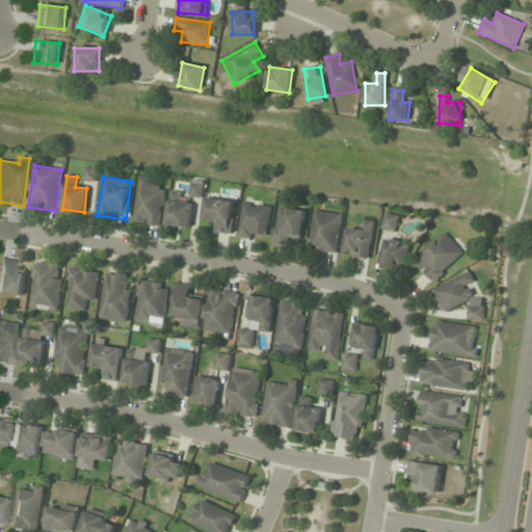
[(133,223),(160,227),(165,188),(154,187),(155,179),(140,177),(133,223)]
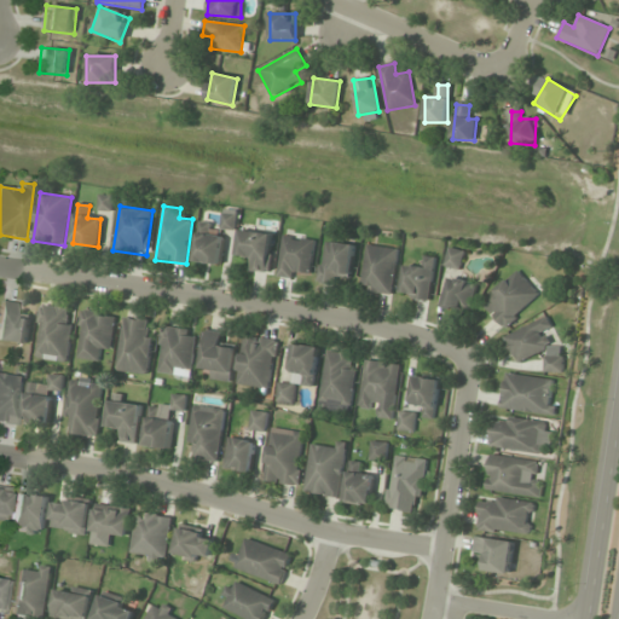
[(212,225),(202,224),(194,261),(219,266),(225,239),(209,236),(212,225)]
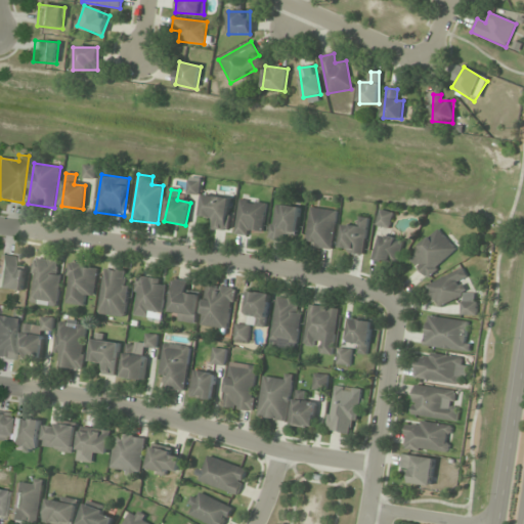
[(210,229),(227,231),(232,198),(204,194),(202,217),(211,218),(210,229)]
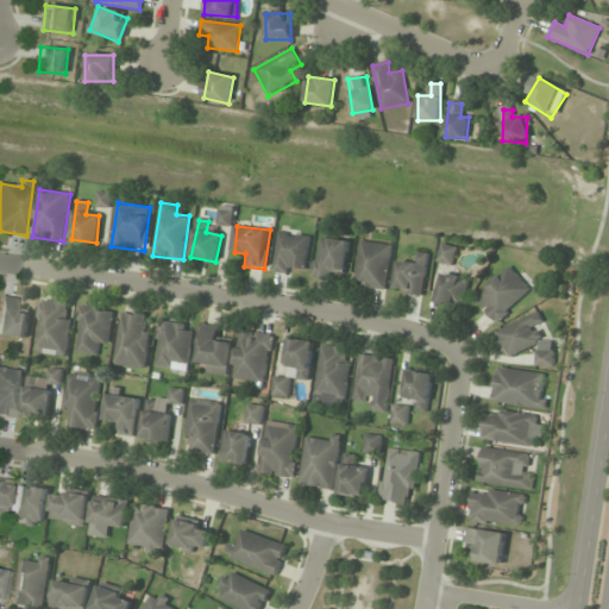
[(294,267),(305,268),(308,237),(278,233),(274,272),(294,275),(294,267)]
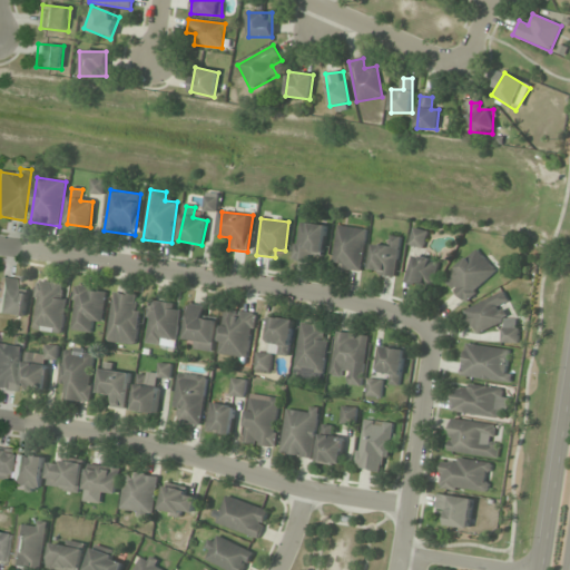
[(313,254),(322,255),(326,227),(300,222),(293,261),(311,264),(313,254)]
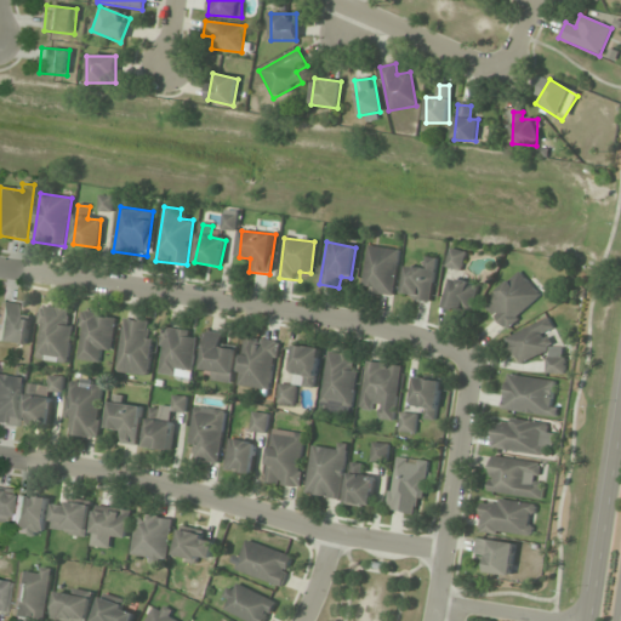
[(394,296),(399,250),(366,246),(363,294),(394,296)]
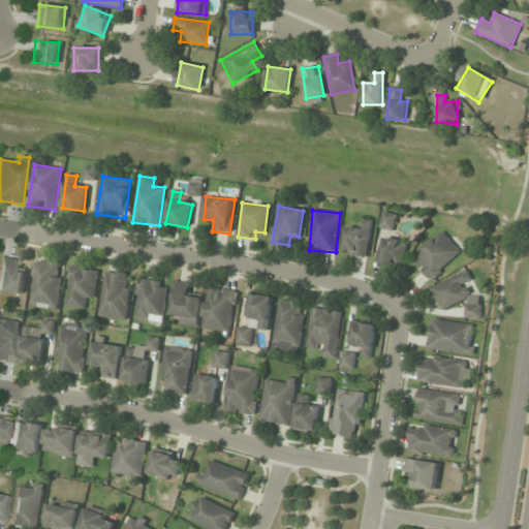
[(398,216),(384,212),(379,227),(392,231),(398,216)]
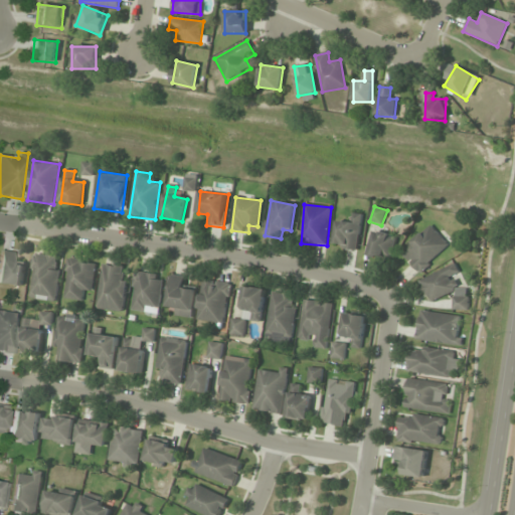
[(357,250),(362,214),(352,213),(350,223),(338,221),(334,247),(357,250)]
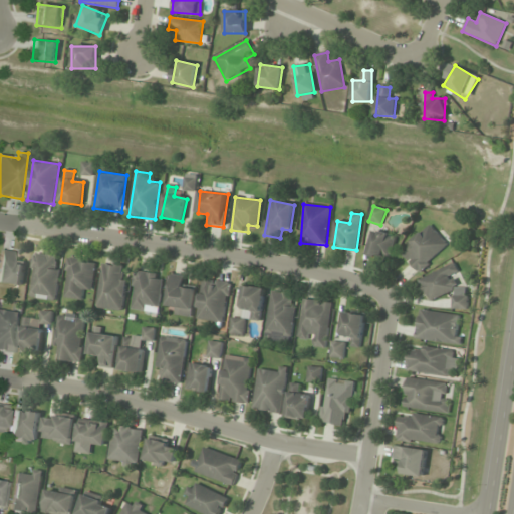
[(400,253),(420,273),(449,245),(429,225),(400,253)]
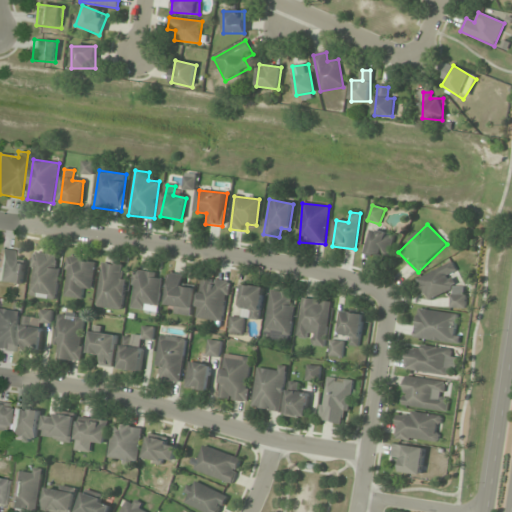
[(395,235),(373,229),(367,253),(388,259),(395,235)]
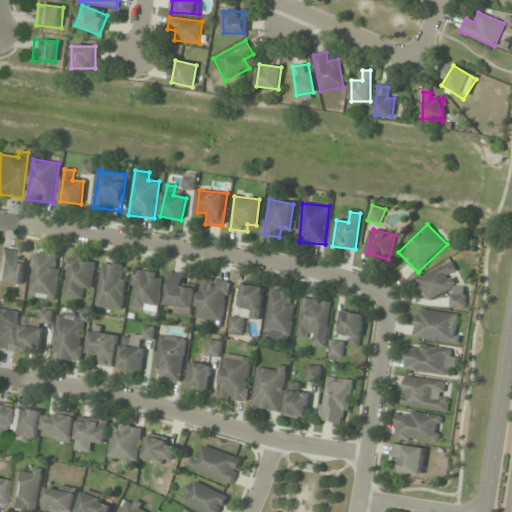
[(0,282),(22,284),(24,263),(15,262),(16,252),(0,250),(0,282)]
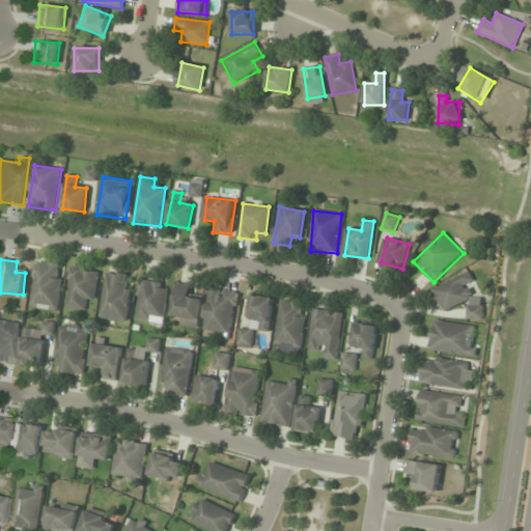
[(29,308),(59,312),(63,275),(56,274),(57,264),(34,261),(29,308)]
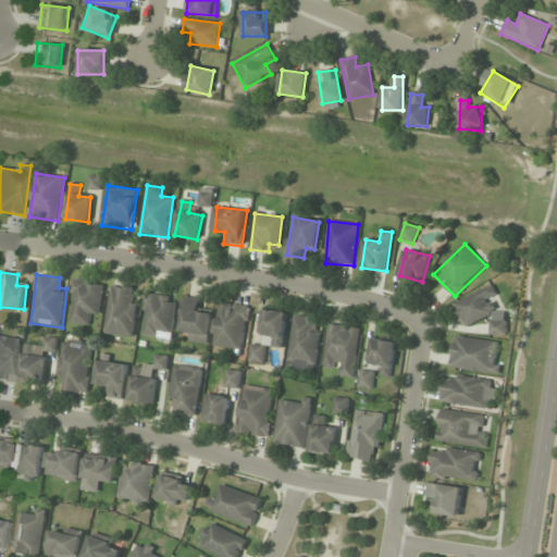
[(101,316),(104,283),(74,280),(69,323),(89,325),(90,314),(101,316)]
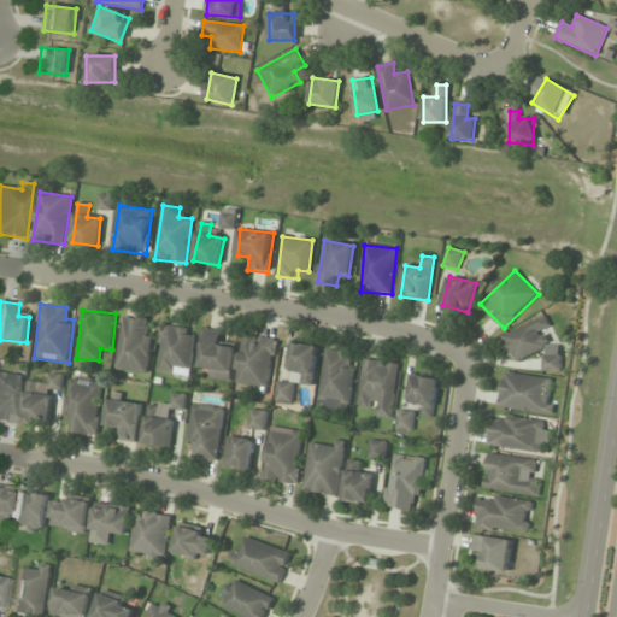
[(116,370),(148,374),(153,331),(147,330),(148,319),(122,317),(116,370)]
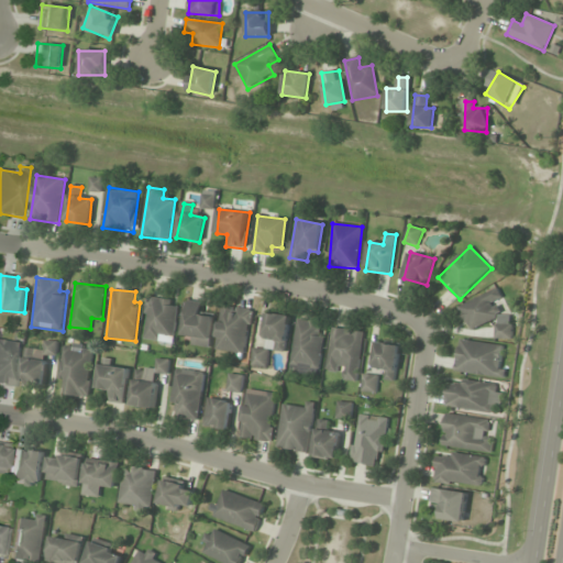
[(457,307),(468,331),(489,322),(498,342),(515,334),(506,316),(501,317),(495,302),(503,299),(498,289),(457,307)]
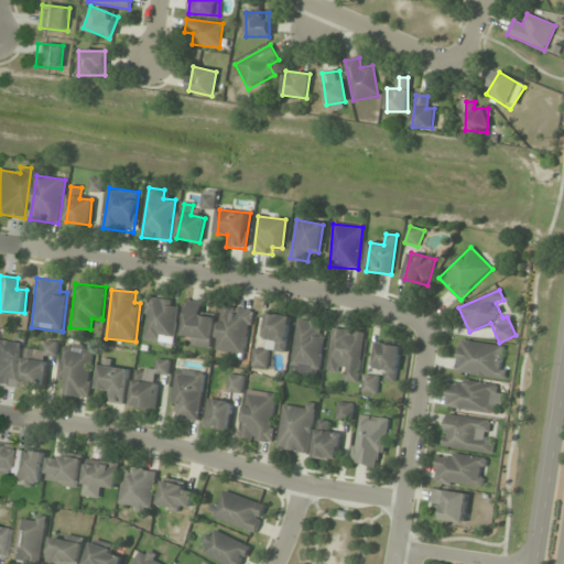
[(143,340),(175,344),(180,302),(148,299),(143,340)]
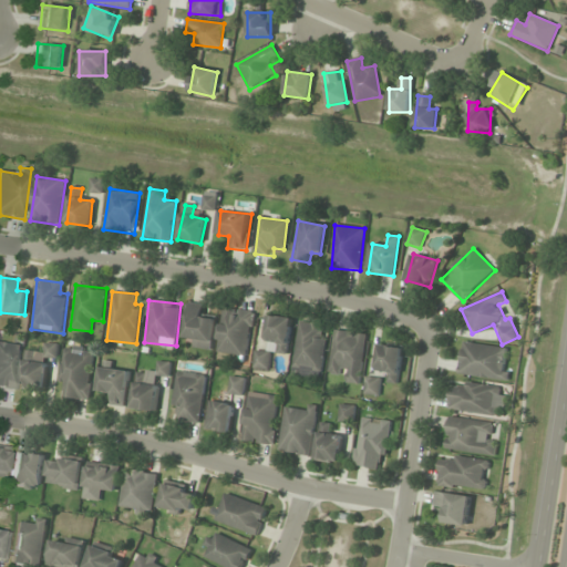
[(183,337),(194,338),(192,348),(213,350),(216,318),(206,317),(207,306),(188,302),(183,337)]
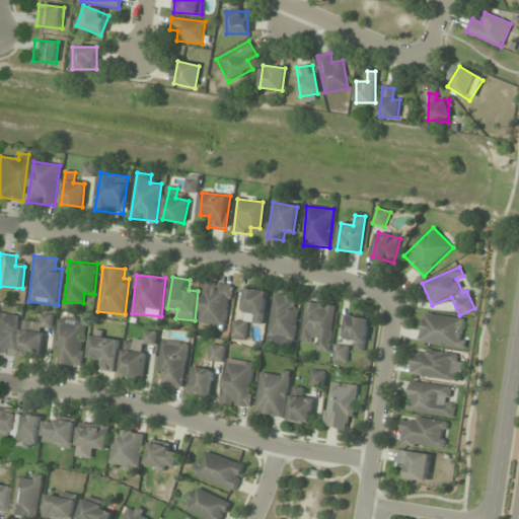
[(232,286),(204,282),(199,322),(227,326),(232,286)]
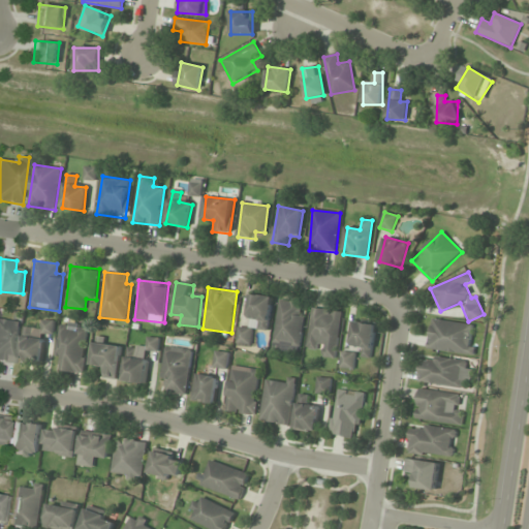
[(273,298),(251,294),(247,328),(238,327),(236,342),(252,344),(254,329),(269,331),(273,298)]
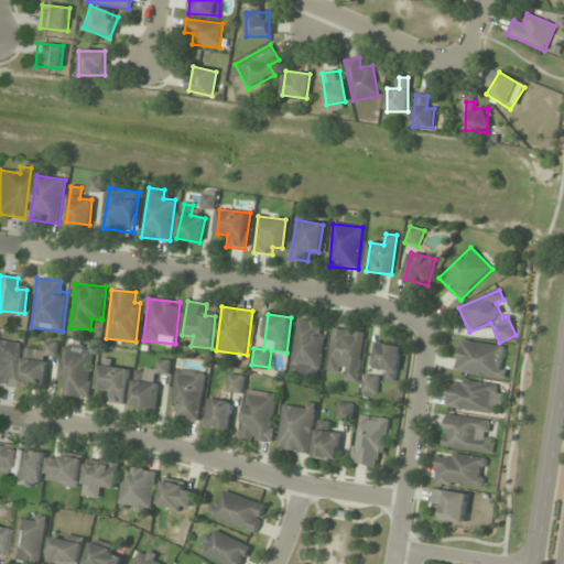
[(325,322),(297,318),(291,369),(320,372),(325,322)]
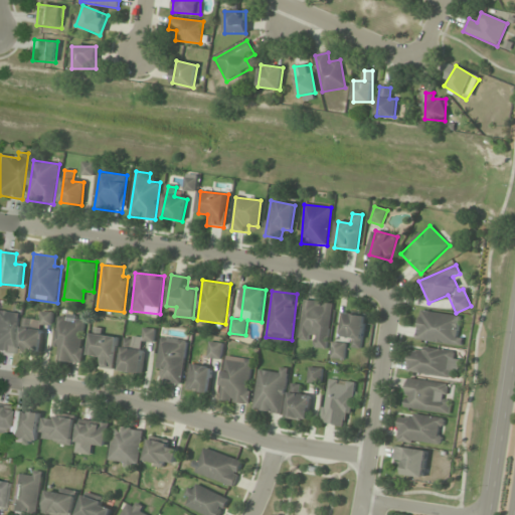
[(298,339),(315,342),(315,347),(327,349),(334,304),(304,300),(298,339)]
